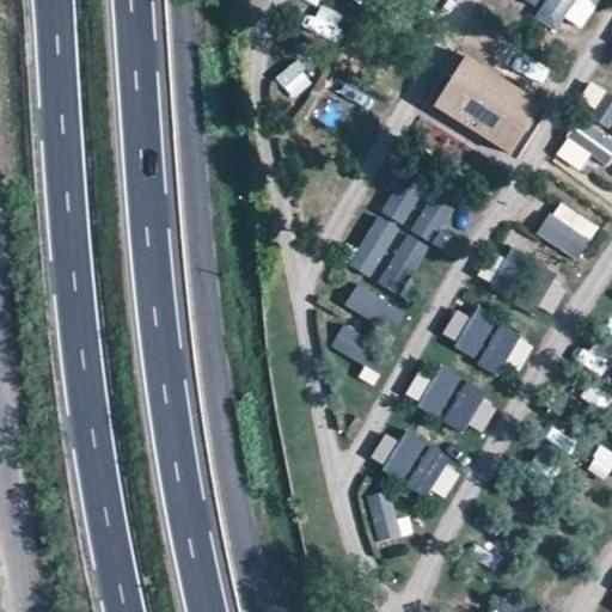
[(513,0),(527,10),(534,0),(513,0)]
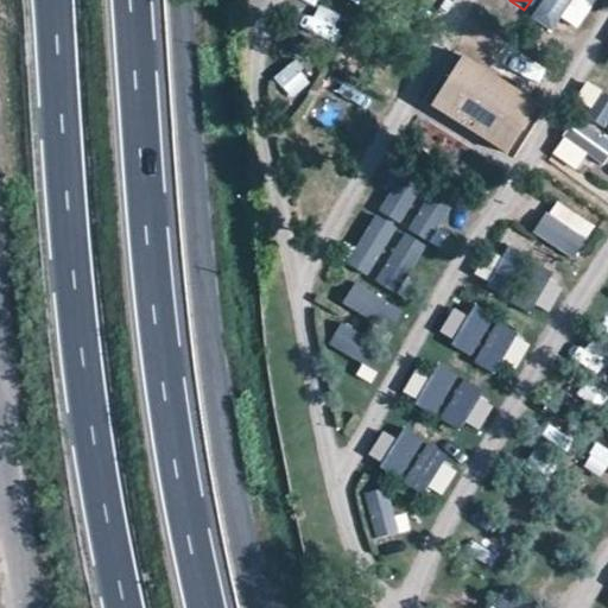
[(545,0),(542,12),(582,30),(594,0),(545,0)]
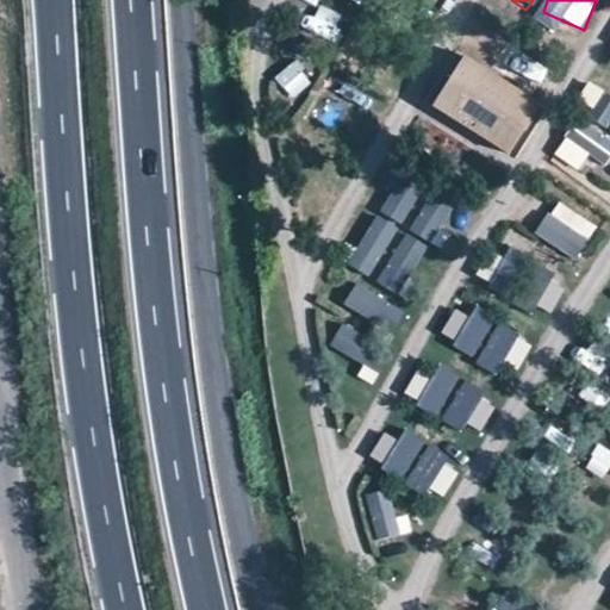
[(327,39),(340,14),(319,4),(305,27),(327,39)]
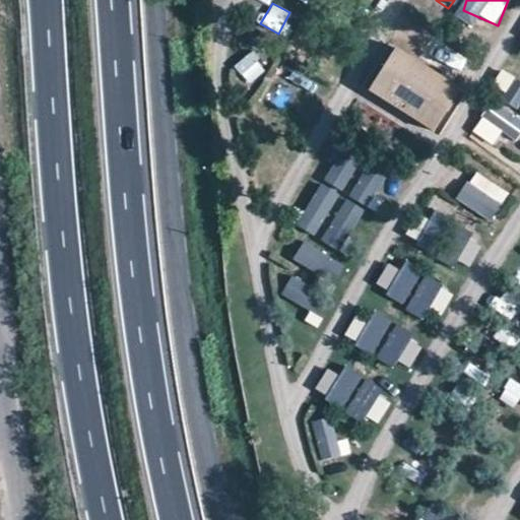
[(263,66),(271,50),(251,40),(243,56),(263,66)]
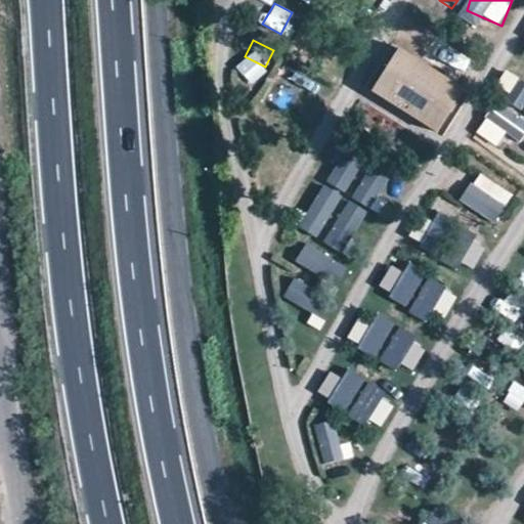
[(372,91),(437,132),(464,89),(398,49),(372,91)]
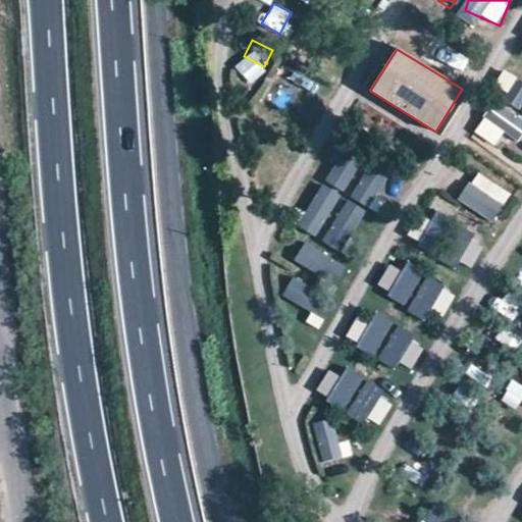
[(509,102),(521,110),(521,87),(519,85),(509,102)]
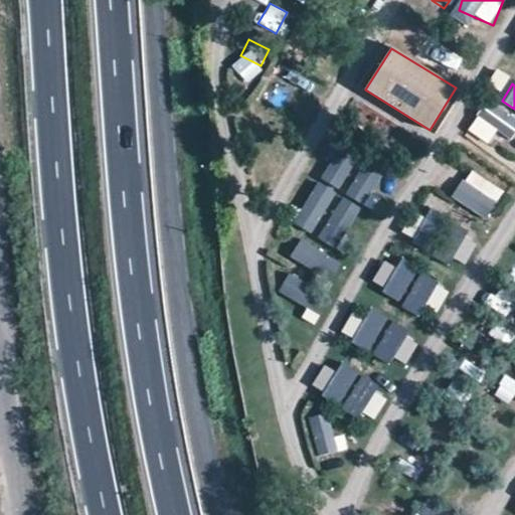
[(478,115),(467,134),(489,148),(500,129),(478,115)]
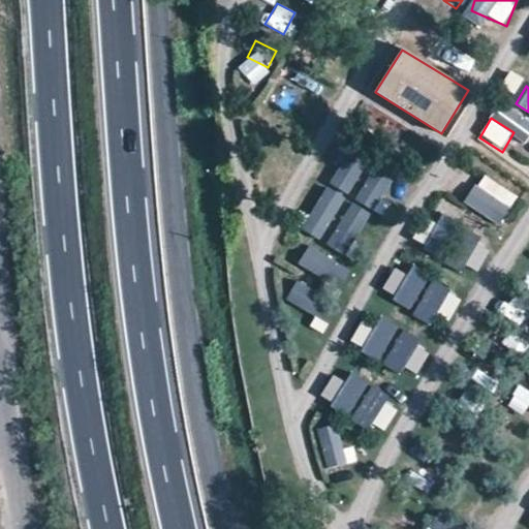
[(325,242),(361,166),(340,157),(305,231),(325,242)]
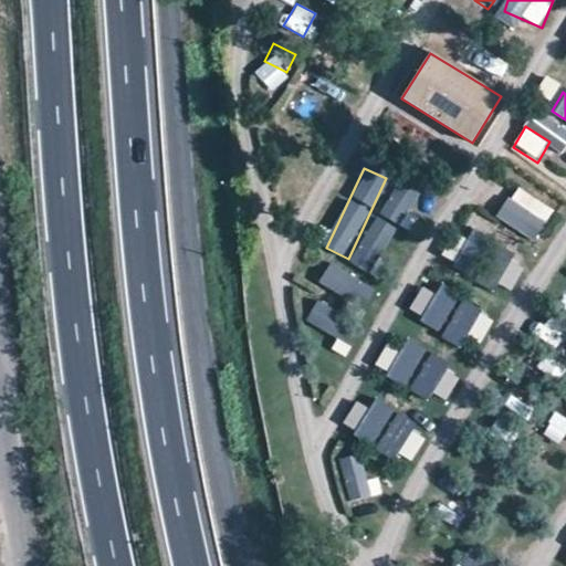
[(386,218),(401,221),(408,191),(392,188),(386,218)]
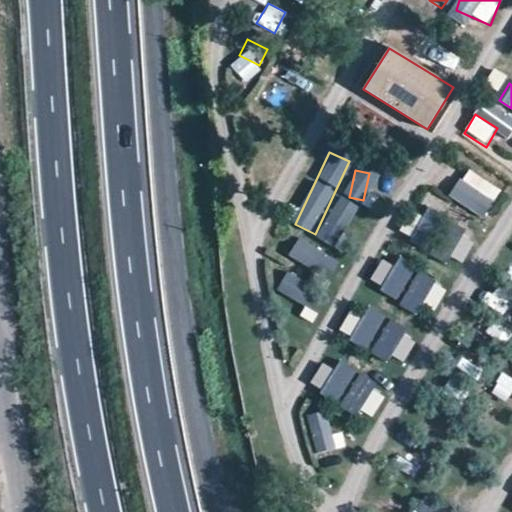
[(467,170),(450,196),(484,217),(501,191),(467,170)]
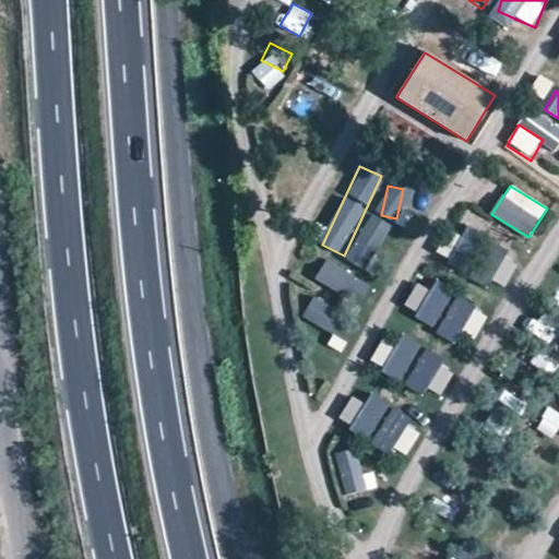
[(456,235),(495,259),(510,236),(472,211),(456,235)]
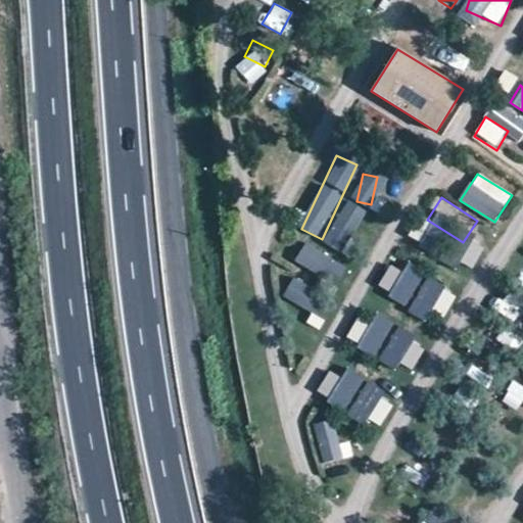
[(350,201),(330,235),(349,247),(370,214),(350,201)]
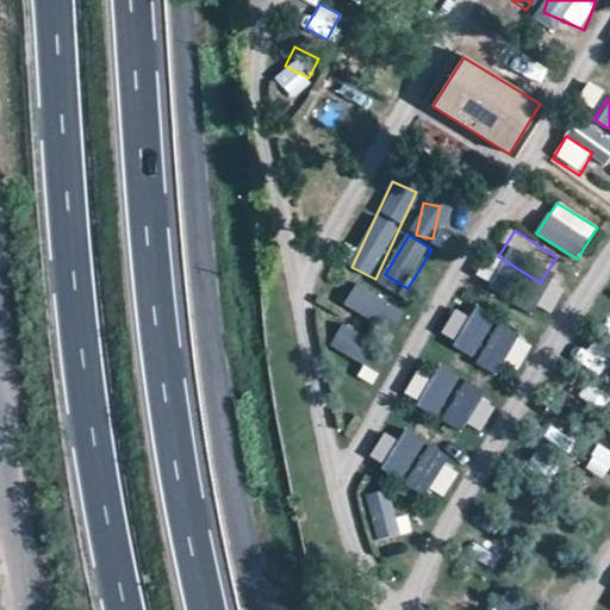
[(358,281),(344,305),(398,336),(411,312),(358,281)]
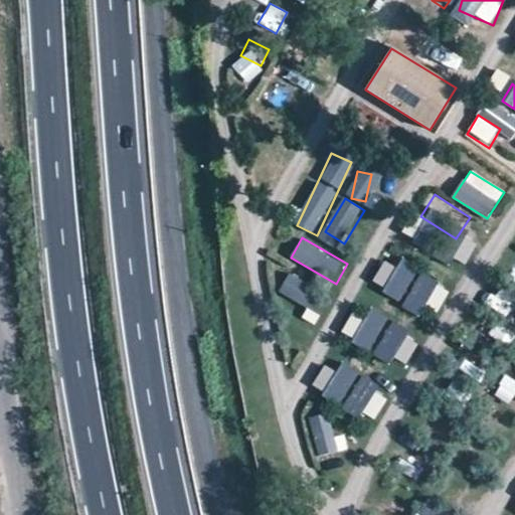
[(440,242),(426,256),(447,275),(460,261),(440,242)]
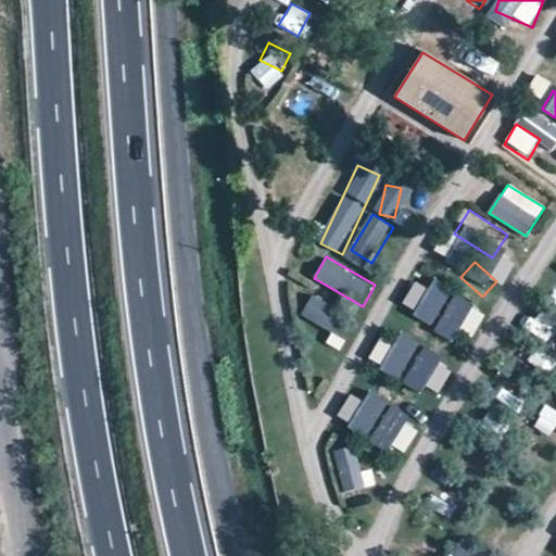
[(428,278),(415,298),(455,323),(468,303),(428,278)]
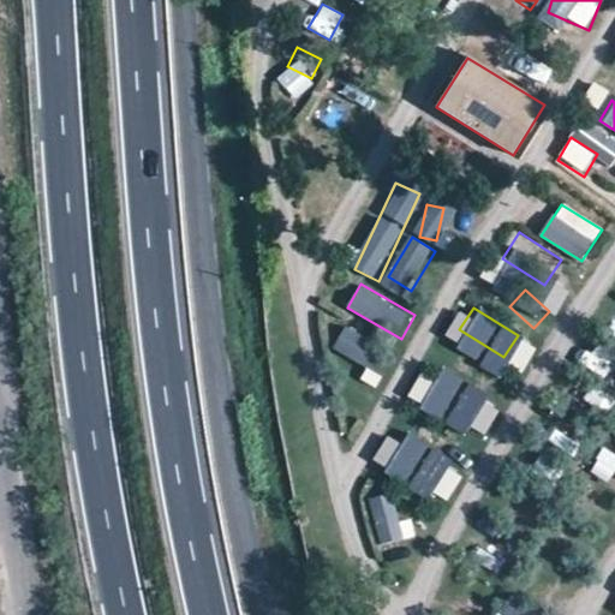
[(333,353),(380,374),(390,350),(342,329),(333,353)]
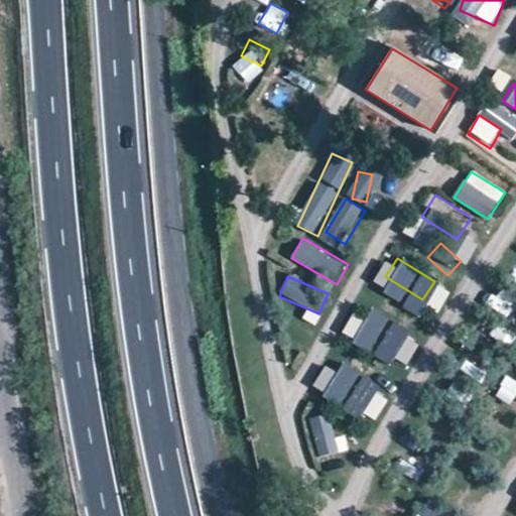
[(377,323),(423,337),(429,315),(383,301),(377,323)]
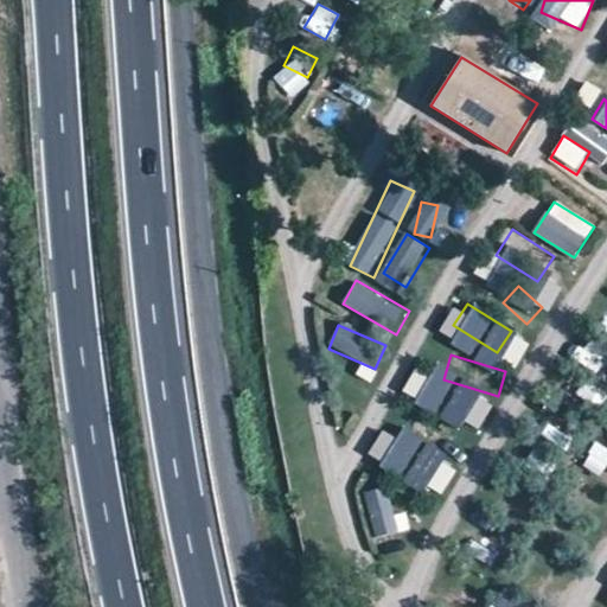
[(421,375),(410,394),(455,420),(467,401),(421,375)]
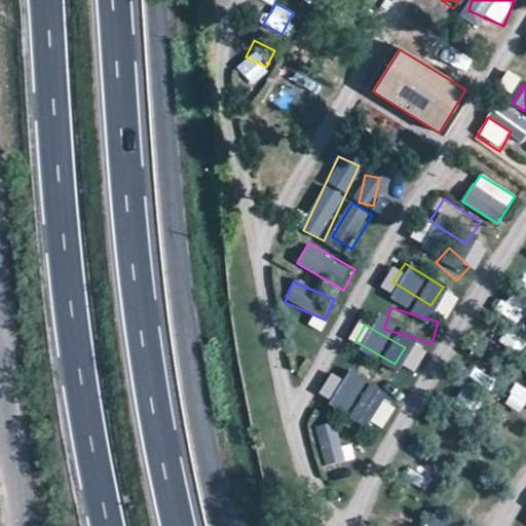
[(357,364),(348,380),(386,400),(396,383),(357,364)]
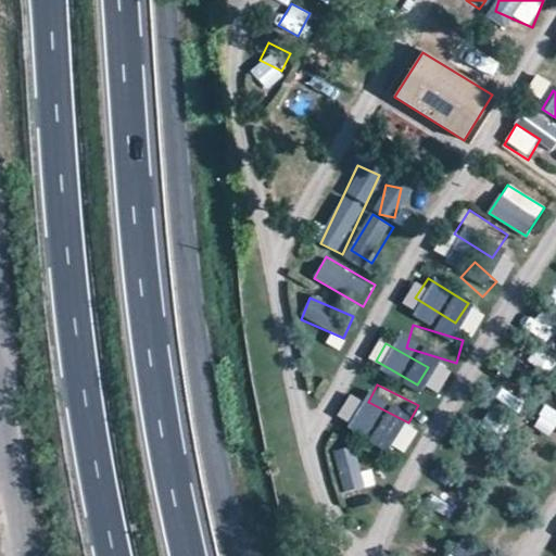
[(341,428),(383,451),(394,429),(353,406),(341,428)]
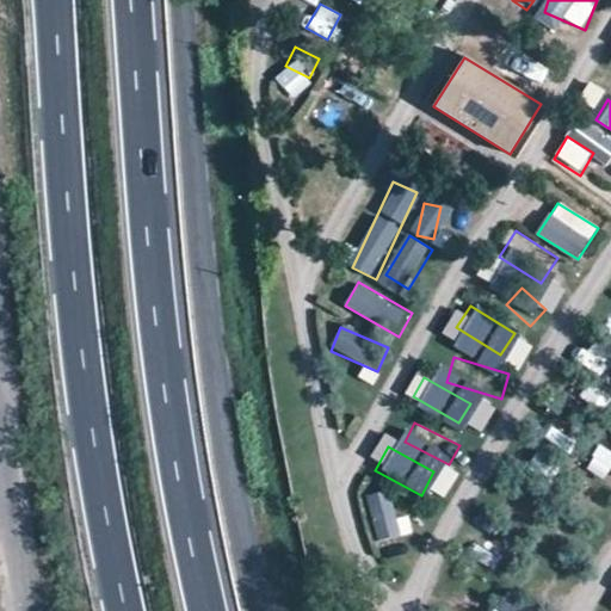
[(380,548),(415,538),(409,518),(394,522),(388,500),(369,505),(380,548)]
